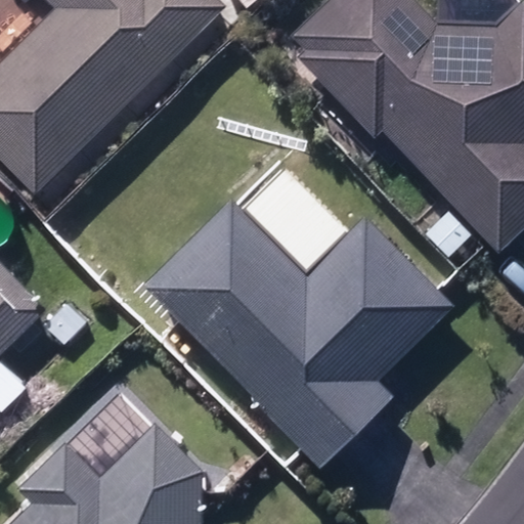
[(0,57),(0,159),(35,193),(225,4),(220,0),(51,0),(55,3),(0,57)]
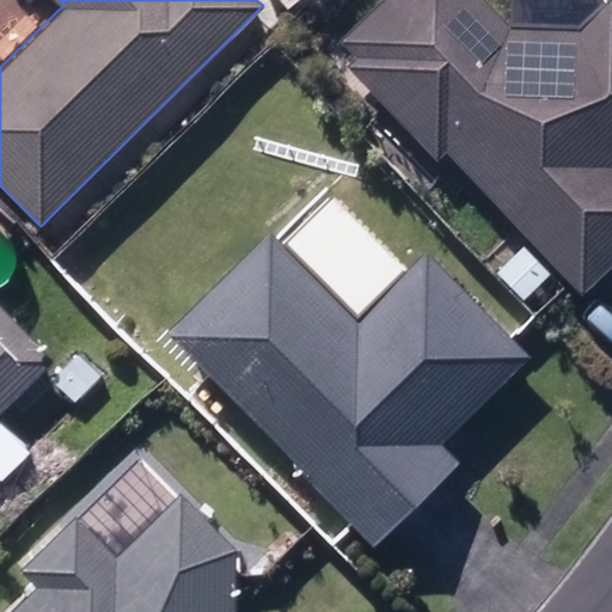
[(267,0),(286,18),(304,0),(267,0)]
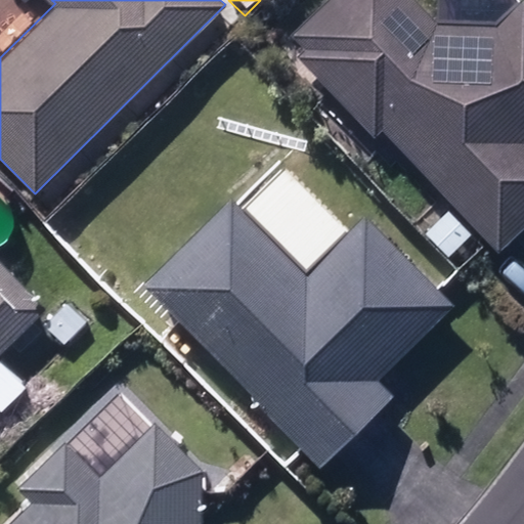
[(382,130),(498,252),(523,227),(523,0),(497,26),(438,24),(415,0),(328,0),(292,34),(307,50),(299,57),(374,137),(382,130)]
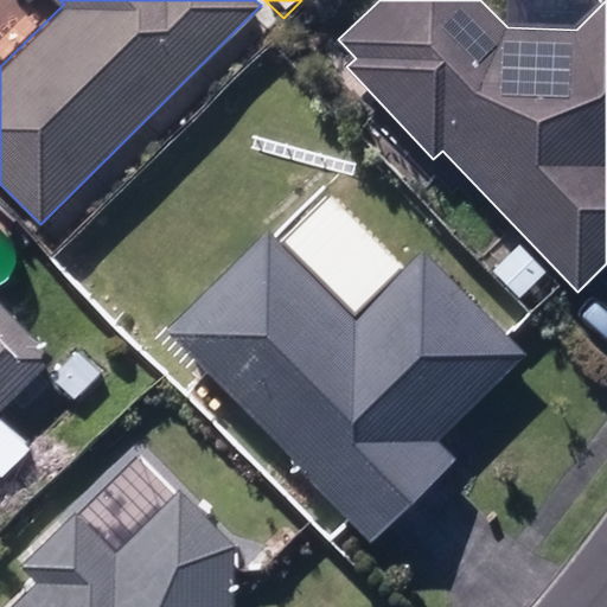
[(164,328),(374,542),(458,459),(439,440),(525,356),(425,250),(355,319),(266,228),(164,328)]
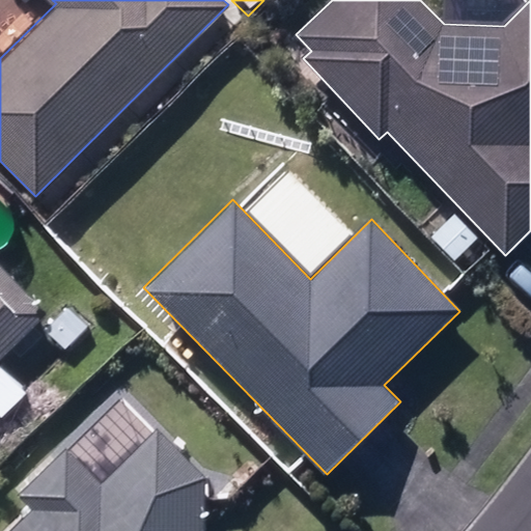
[(431,239),(454,261),(478,239),(454,216),(431,239)]
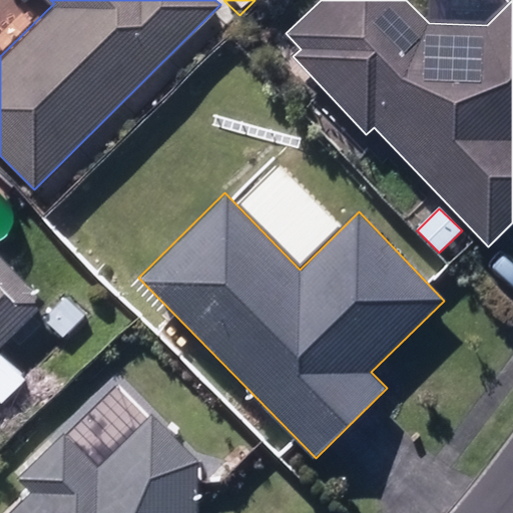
[(0,345),(45,304),(0,255),(0,345)]
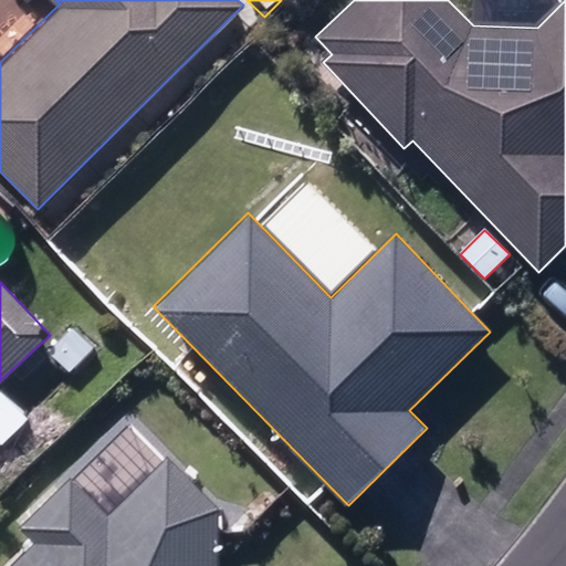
[(43,353),(67,378),(93,353),(67,327),(43,353)]
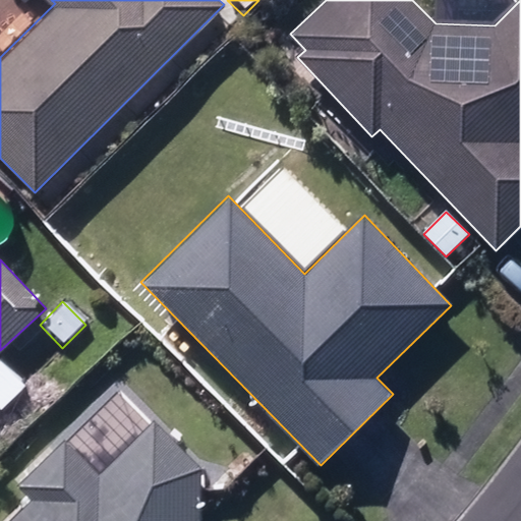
[(196,520),(199,469),(153,421),(99,475),(65,440),(18,484),(36,501),(14,520),(196,520)]
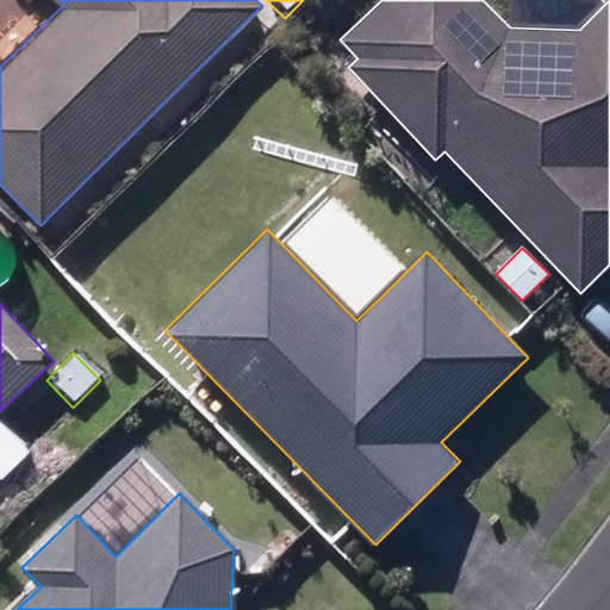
All buildings are outlined.
